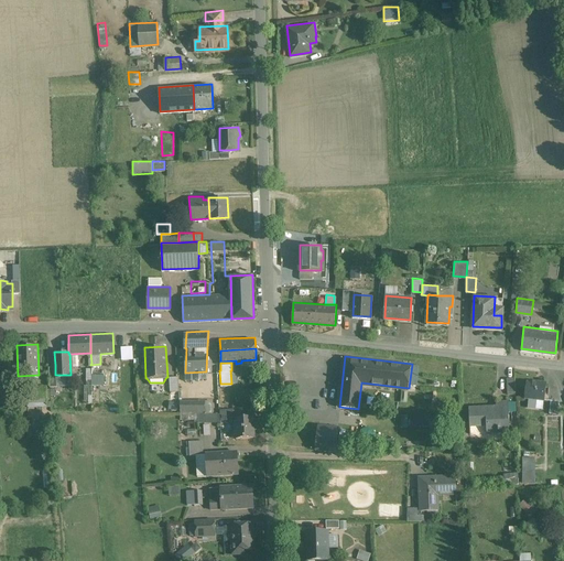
[(120,367),(91,367),(91,383),(120,384),(120,367)]
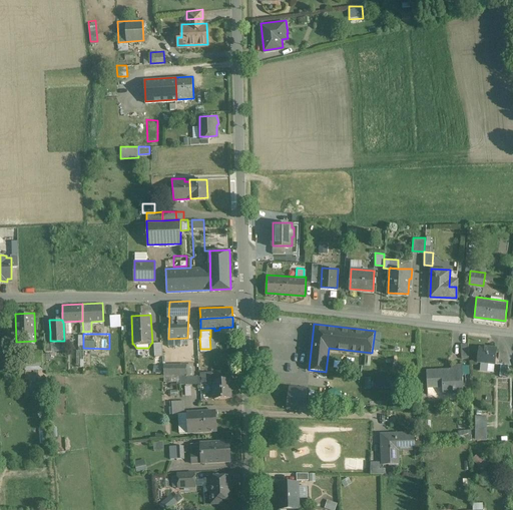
[(161,341),(153,342),(154,355),(162,354),(161,341)]
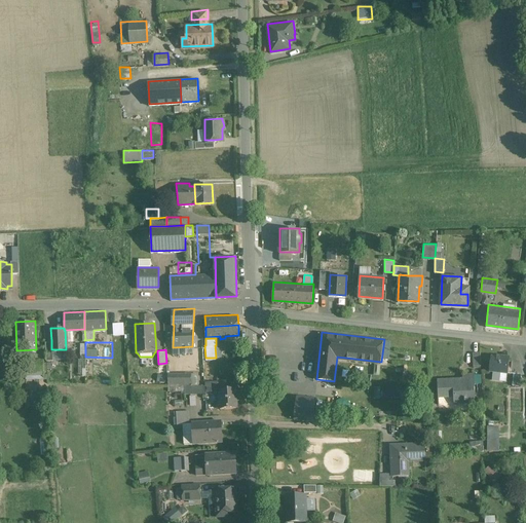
[(480,351),(473,351),(473,365),(481,365),(480,351)]
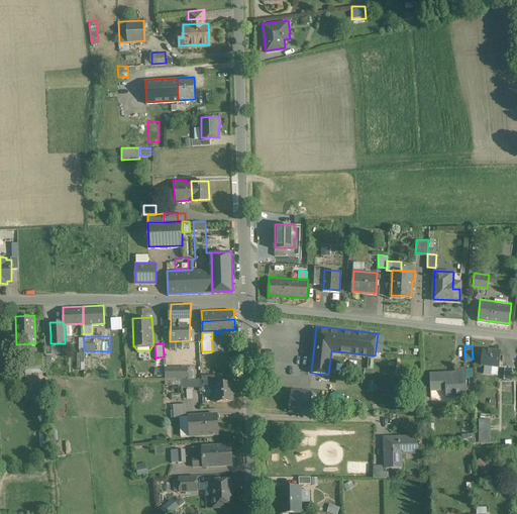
[(501,348),(492,347),(492,350),(483,349),(481,364),(485,364),(484,372),(491,373),(492,365),(499,365),(501,348)]
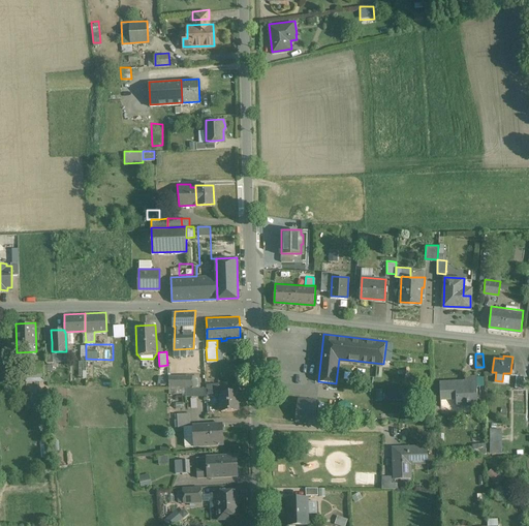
[(207,387),(192,387),(192,374),(168,374),(169,387),(169,392),(186,392),(186,394),(207,394),(207,393),(207,387)]
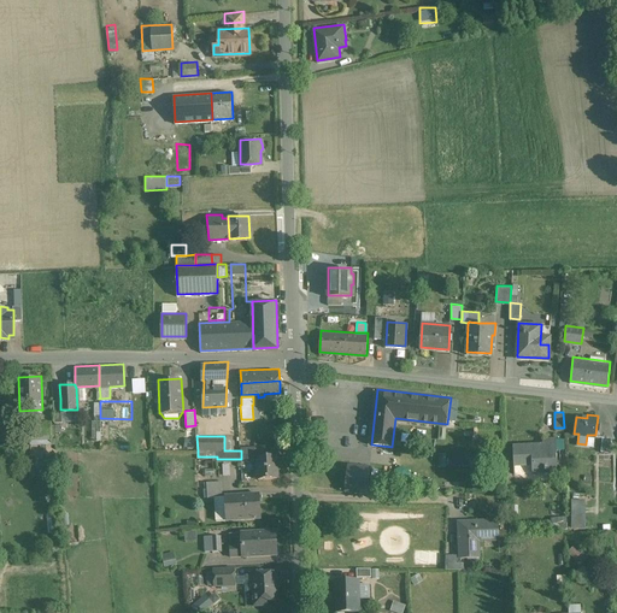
[(611,437),(603,436),(600,451),(610,452),(611,437)]
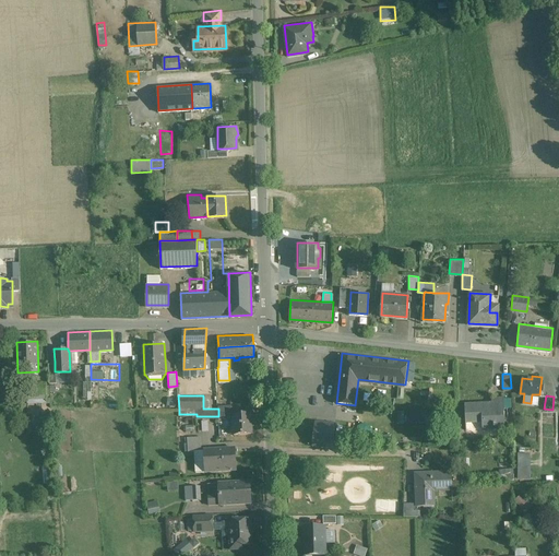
[(491,402),(463,404),(464,421),(480,420),(480,428),(503,427),(502,398),(491,398),(491,402)]
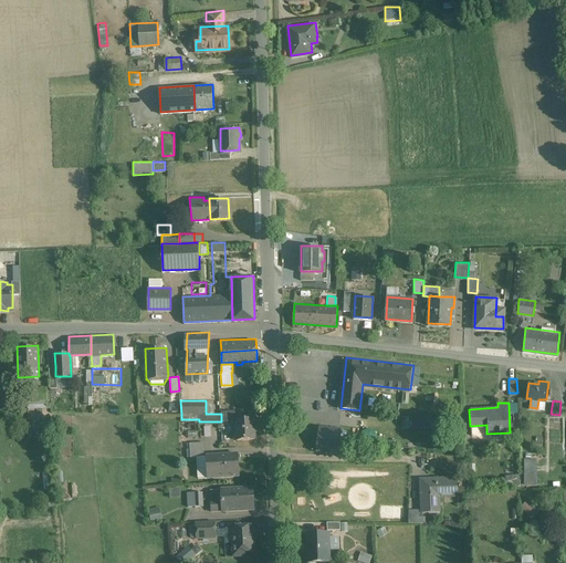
[(232,408),(221,409),(221,414),(221,420),(233,420),(232,408)]
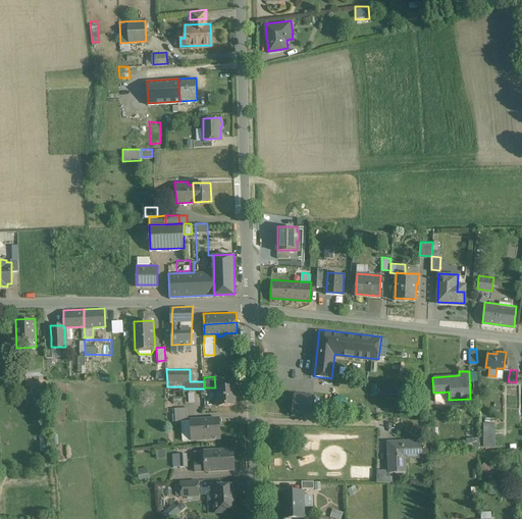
[(233,384),(218,385),(219,395),(217,395),(218,404),(235,403),(233,384)]
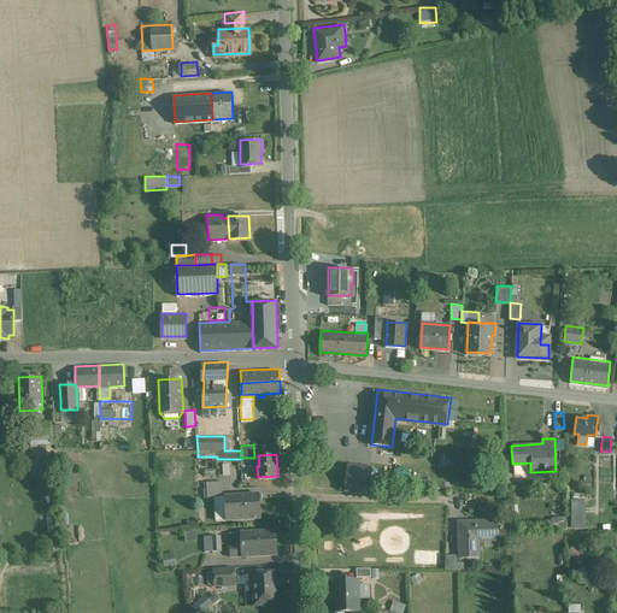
[(369,467),(347,465),(345,489),(365,491),(369,467)]
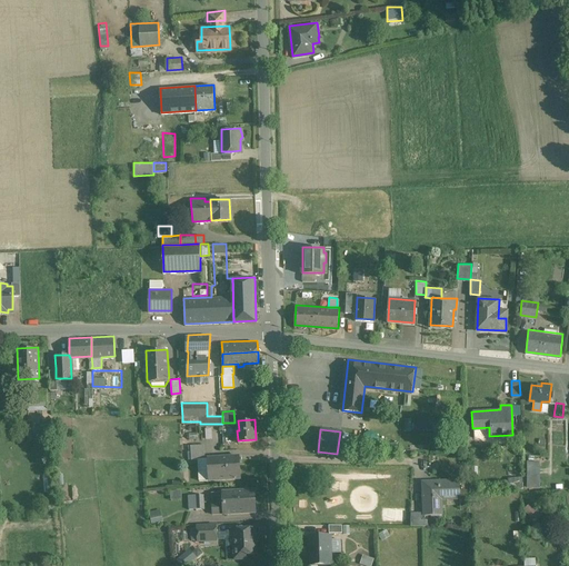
[(203,444),(189,444),(190,459),(203,458),(203,444)]
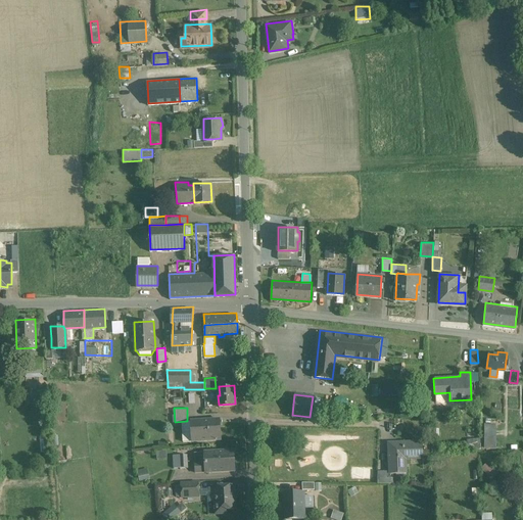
[(220,419),(190,421),(191,439),(221,437),(220,419)]
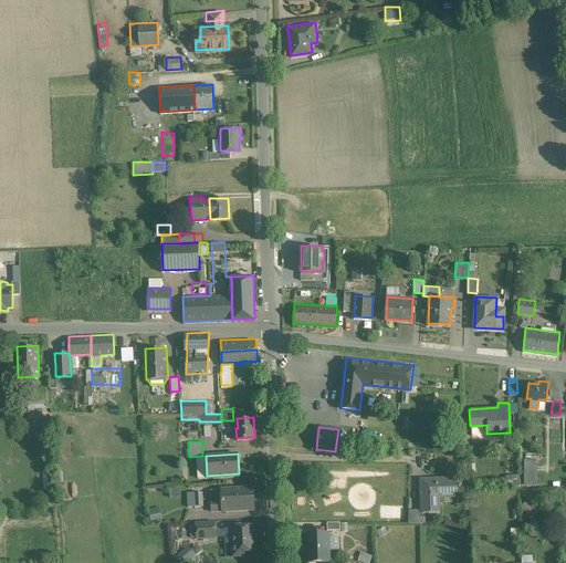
[(536,477),(536,457),(524,456),(524,477),(536,477)]
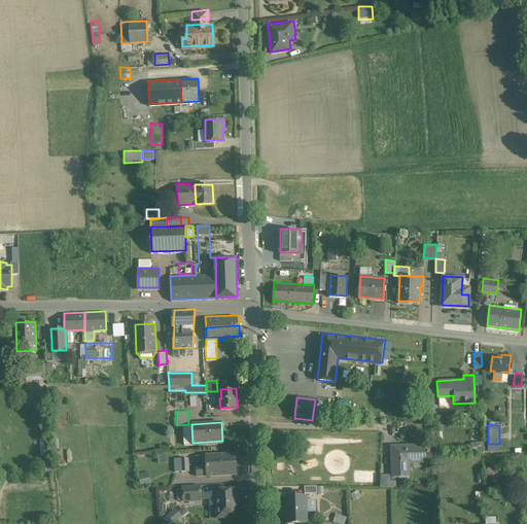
[(424,443),(389,444),(390,472),(391,476),(407,475),(406,454),(424,453),(424,443)]
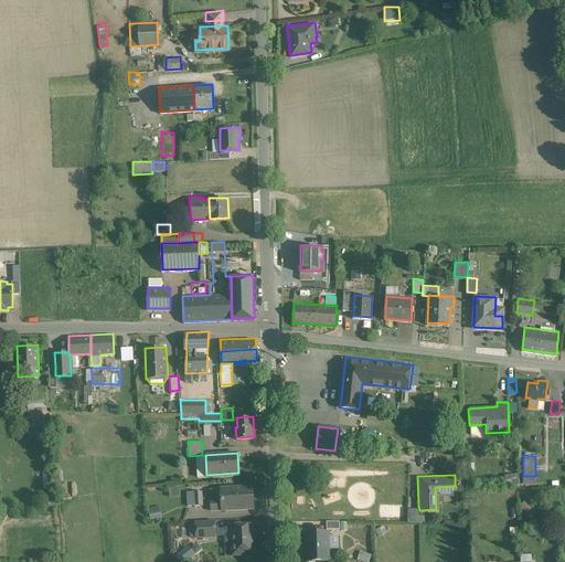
[(209,499),(211,499),(221,498),(221,487),(221,486),(208,487),(209,499)]
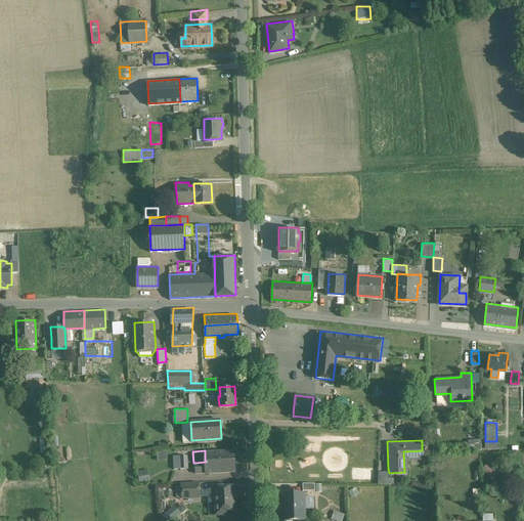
[(233,450),(205,451),(205,462),(206,471),(234,469),(233,450)]
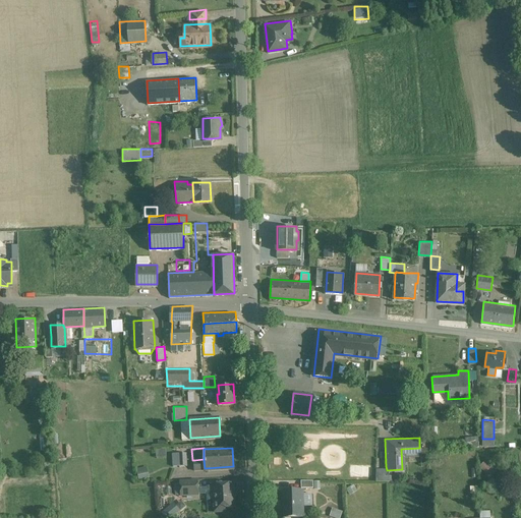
[(185,452),(178,452),(179,463),(179,469),(186,469),(185,452)]
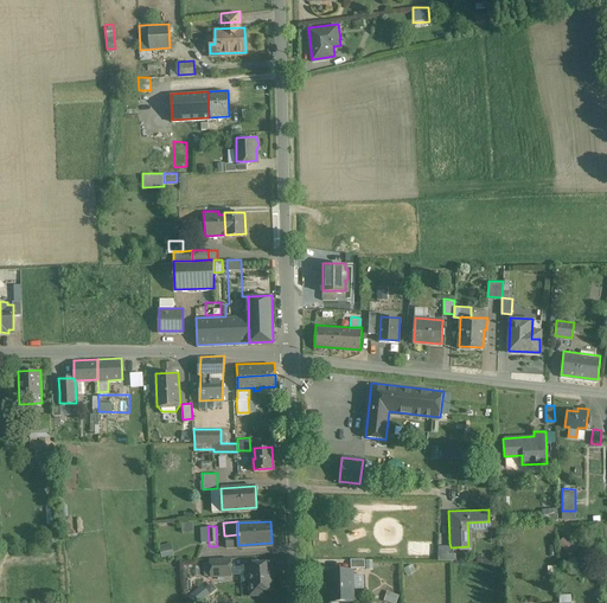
[(237,534),(227,536),(227,545),(238,545),(237,534)]
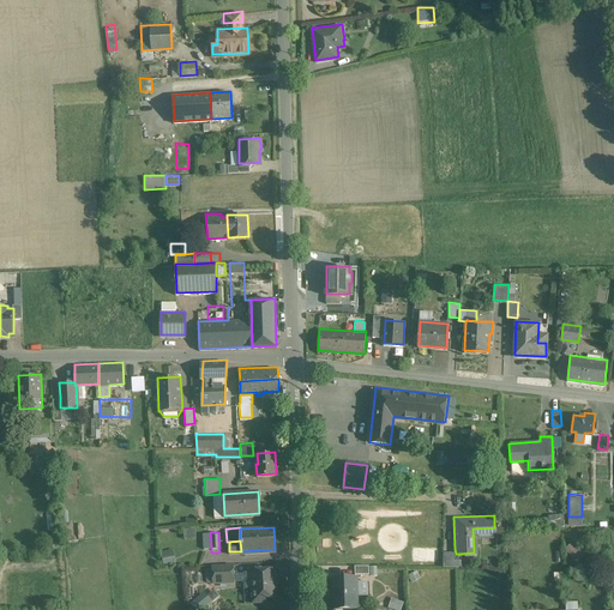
[(163,560),(175,559),(174,545),(161,548),(163,560)]
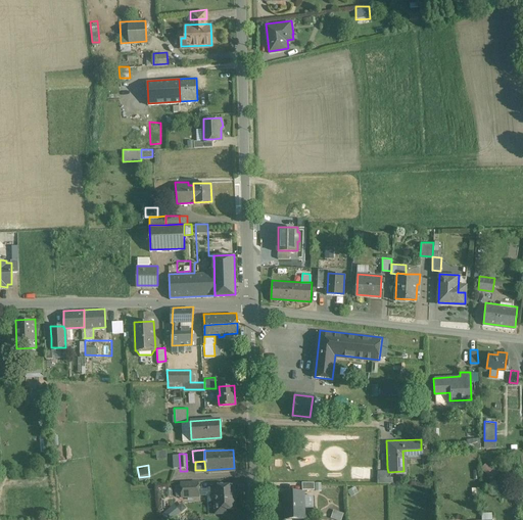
[(387,468),(378,468),(377,481),(389,482),(388,472),(387,468)]
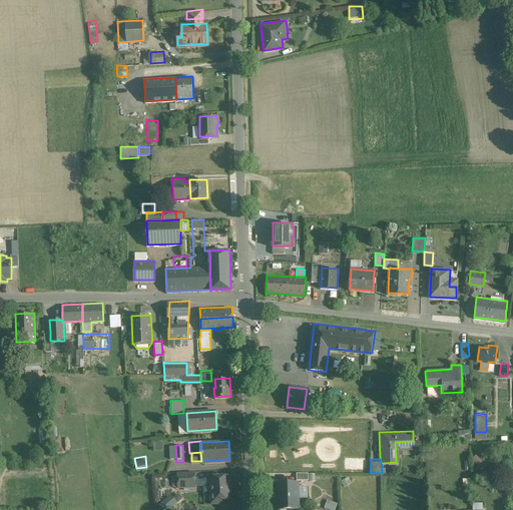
[(194,471),(177,472),(178,486),(195,485),(194,471)]
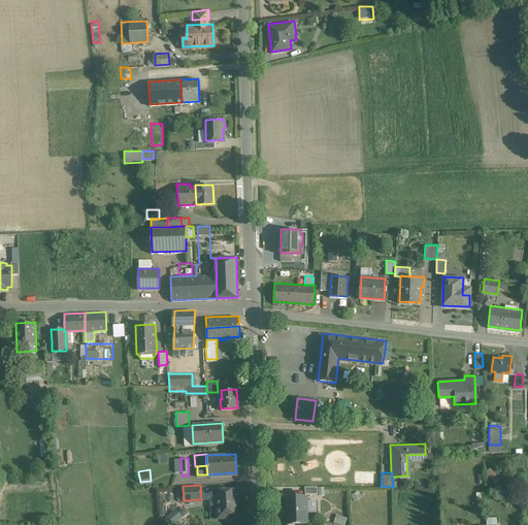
[(236,489),(217,490),(218,504),(217,504),(218,517),(229,517),(228,513),(237,512),(236,489)]
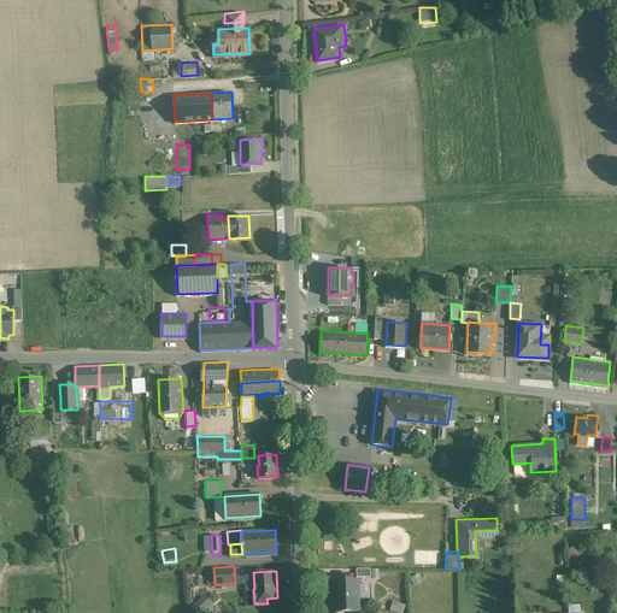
[(358,578),(335,578),(336,611),(359,611),(358,578)]
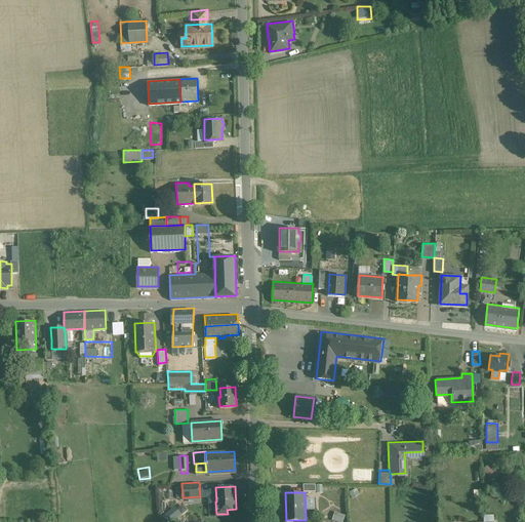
[(177,506),(182,511),(187,508),(183,502),(177,506)]
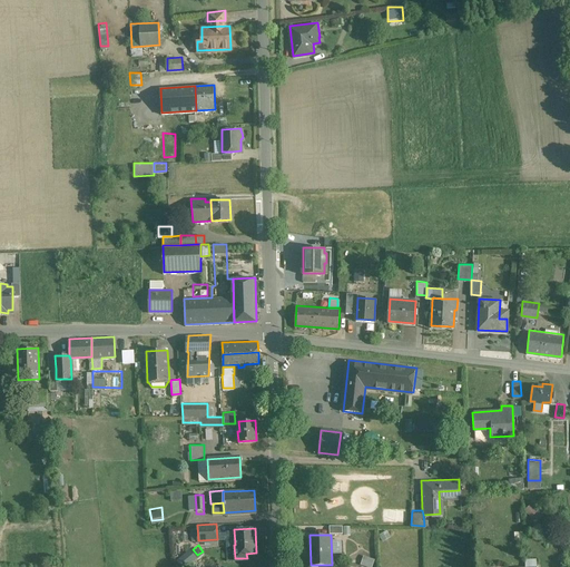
[(176,559),(183,566),(196,556),(189,548),(176,559)]
